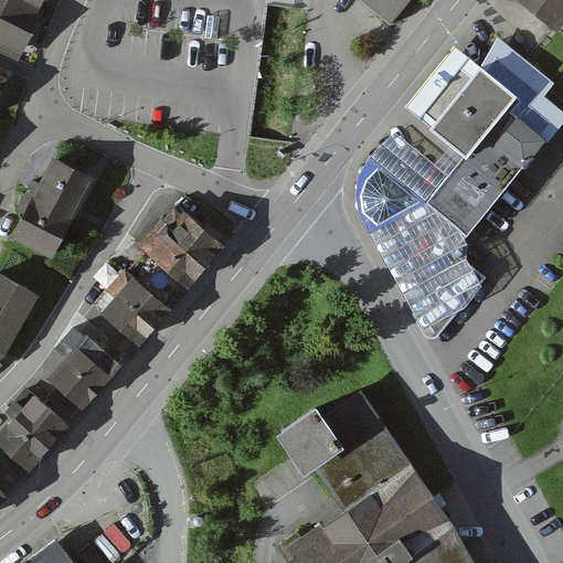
[(0,0),(0,52),(17,60),(44,0),(0,0)]
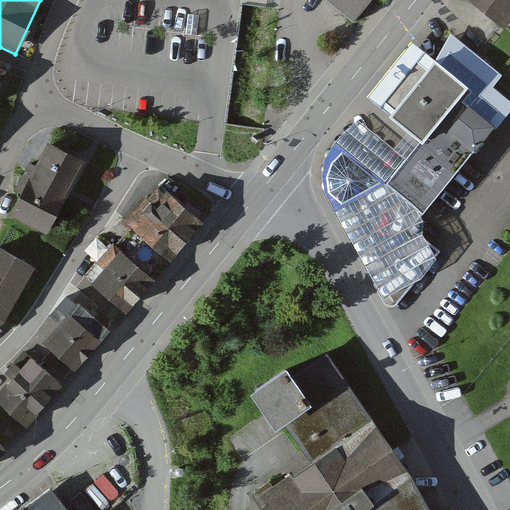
[(325,0),(354,23),(372,0),(325,0)]
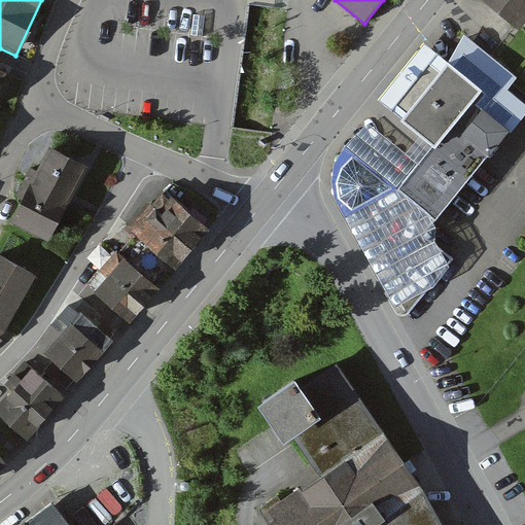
[(524,18),(524,0),(487,0),(519,26),(524,18)]
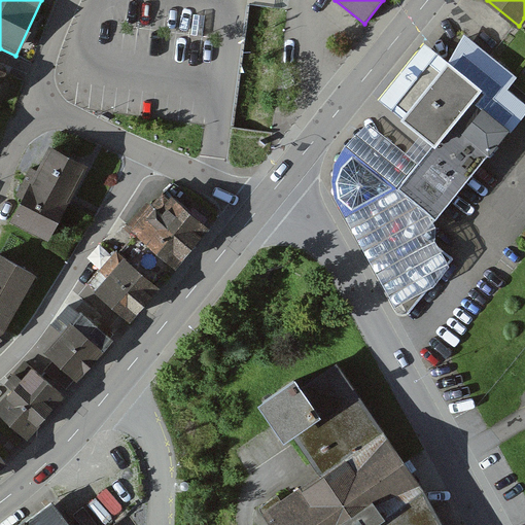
[(448,62),(399,120),(431,147),(396,188),(435,220),(510,132),(471,100),(481,90),(448,62)]
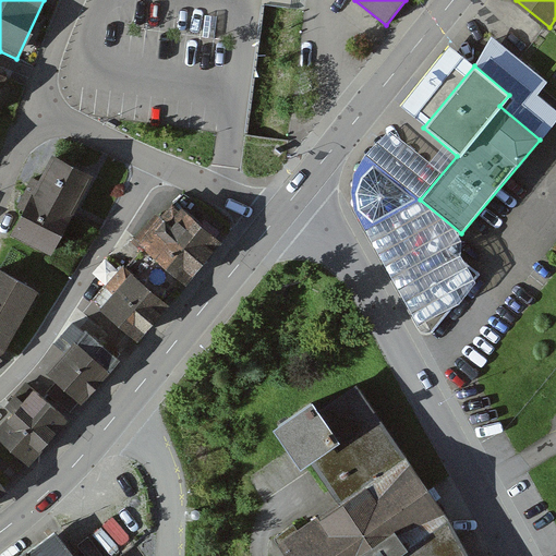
[(89,179),(51,159),(12,236),(50,255),(89,179)]
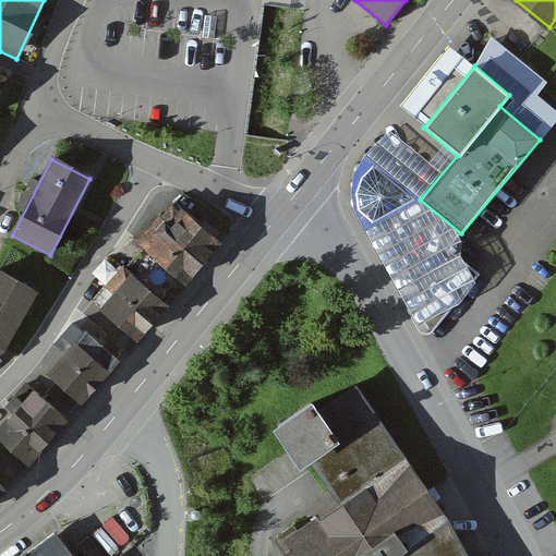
[(218,239),(180,207),(145,248),(183,280),(218,239)]
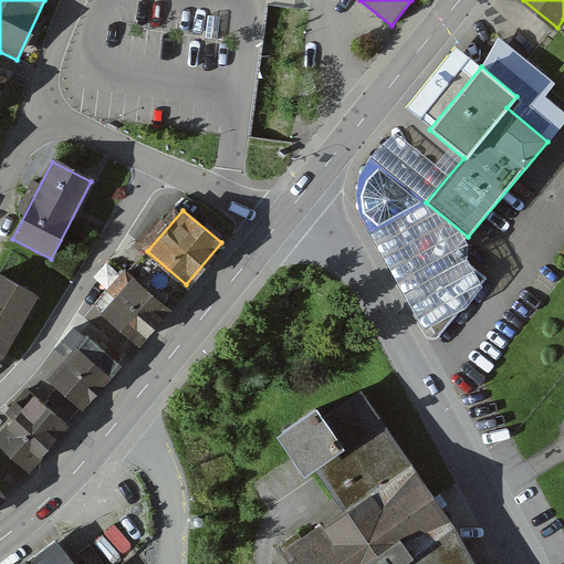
[(165,305),(124,271),(94,307),(135,342),(165,305)]
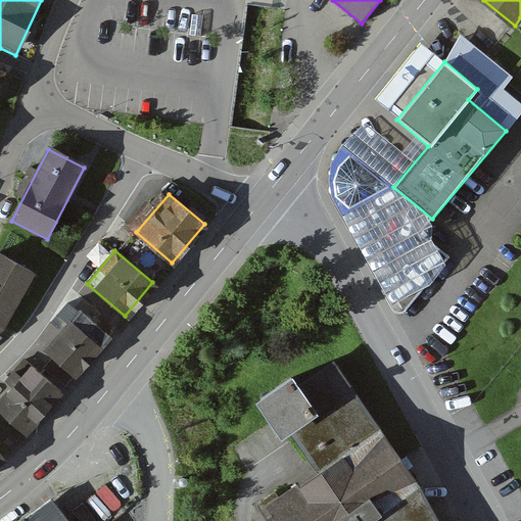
[(34,276),(0,255),(0,330),(3,328),(34,276)]
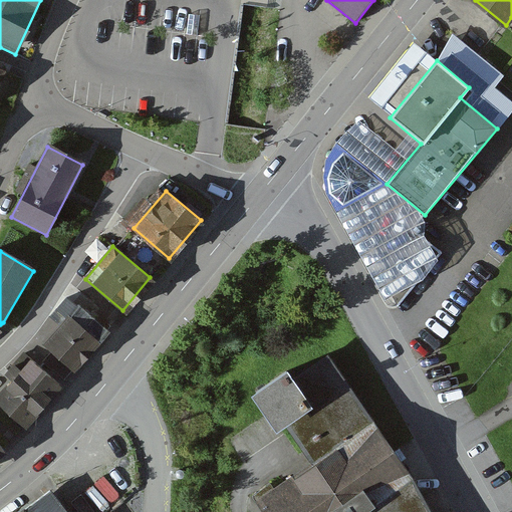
[(104,331),(68,300),(52,318),(61,326),(47,343),(74,366),(104,331)]
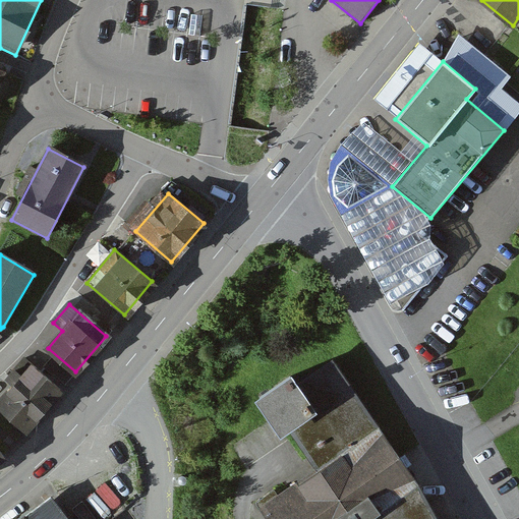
[(402,458),(331,359),(268,401),(315,469),(264,503),(274,518),(436,518),(418,485),(402,458)]
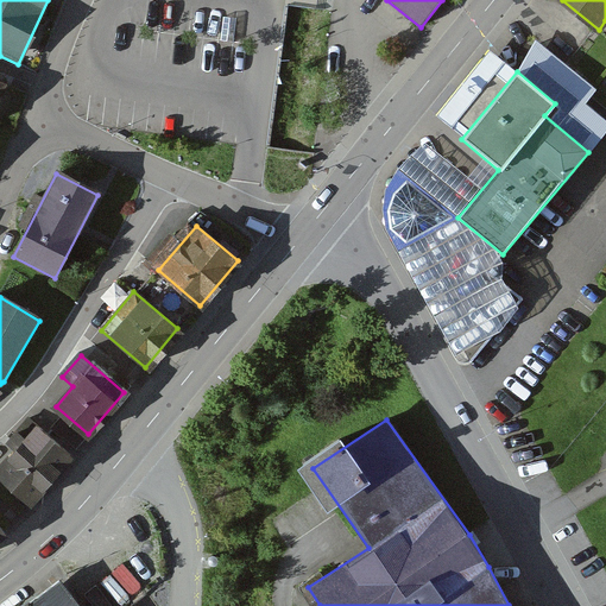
[(70,456),(36,428),(0,469),(0,480),(29,505),(70,456)]
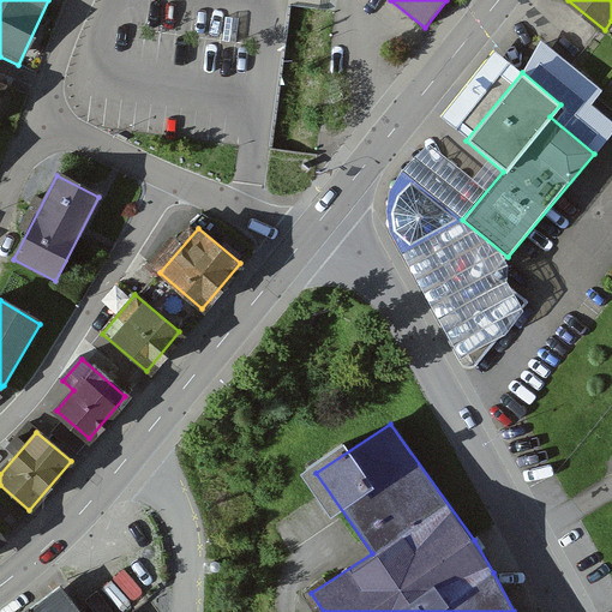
[(78,611),(60,587),(25,611),(78,611)]
